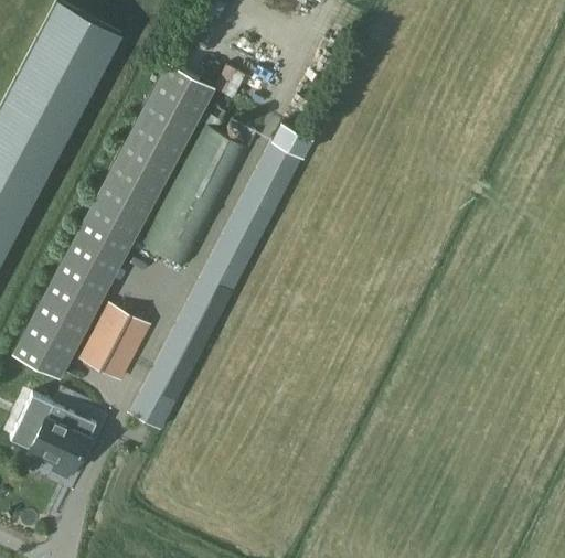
[(57,4),(0,111),(0,265),(121,38),(57,4)]
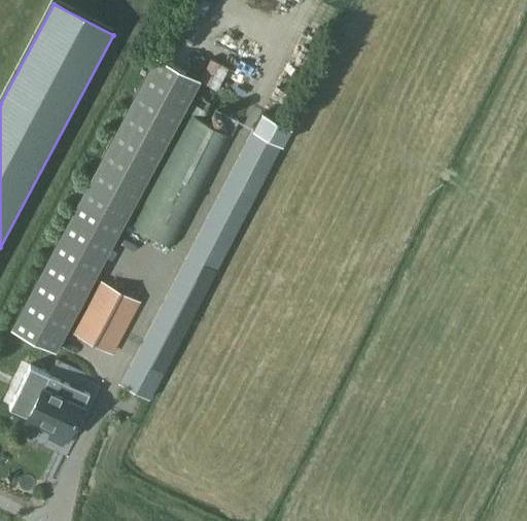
[(153,60),(78,204),(12,332),(56,354),(197,82),(153,60)]
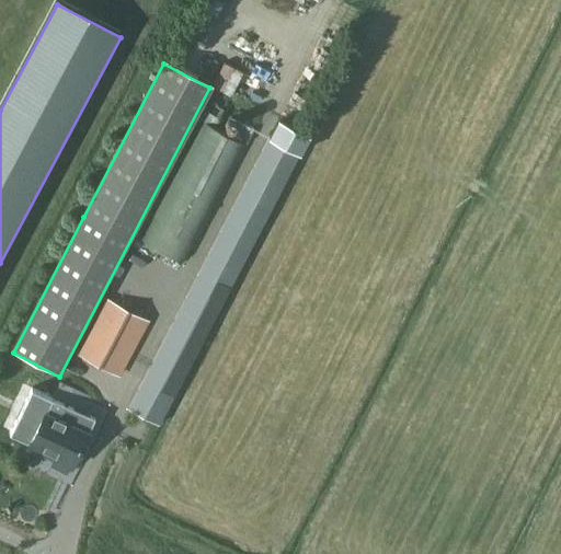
[(216,90),(233,97),(243,73),(226,66),(216,90)]
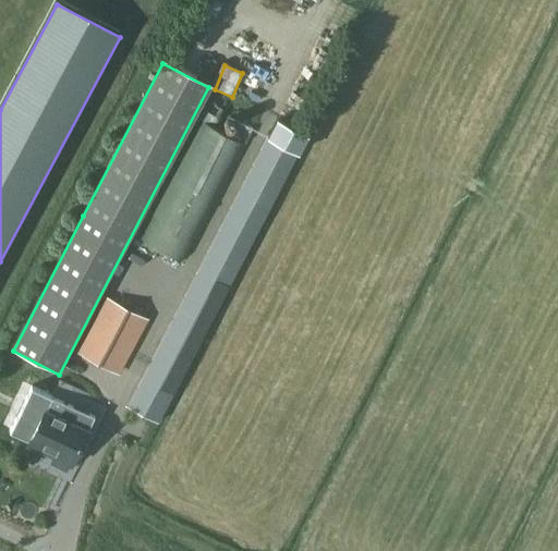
[(172,325),(129,409),(155,424),(158,425),(203,340),(265,220),(274,203),(278,194),(299,156),(307,139),(308,135),(303,132),(279,120),(278,121),(277,123),(268,139),(172,325)]
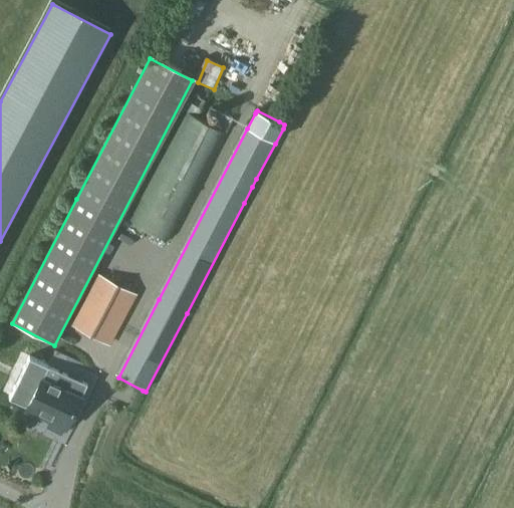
[(226,141),(187,119),(130,228),(169,249),(226,141)]
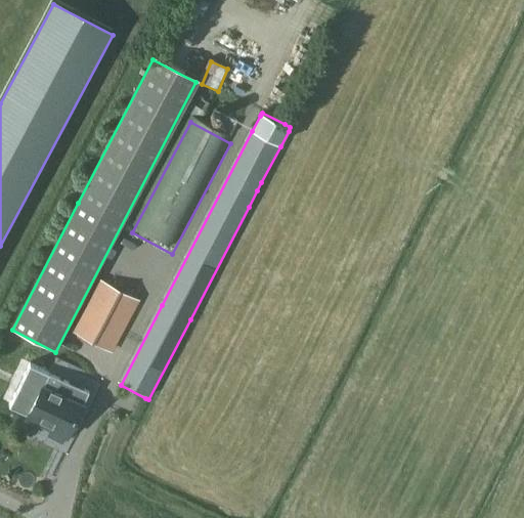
[(112,353),(137,303),(101,284),(76,334),(112,353)]
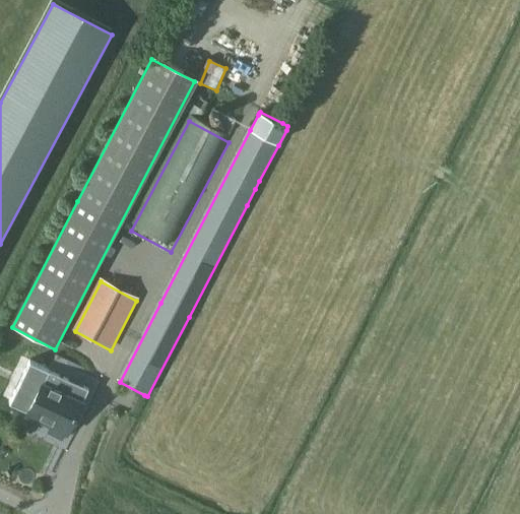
[(29,367),(10,407),(51,427),(48,433),(61,440),(64,433),(68,435),(88,394),(29,367)]
